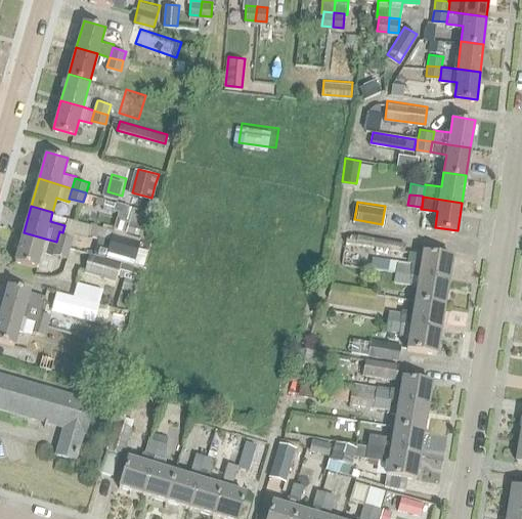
[(119,217),(116,227),(141,234),(147,215),(135,212),(132,211),(129,220),(119,217)]
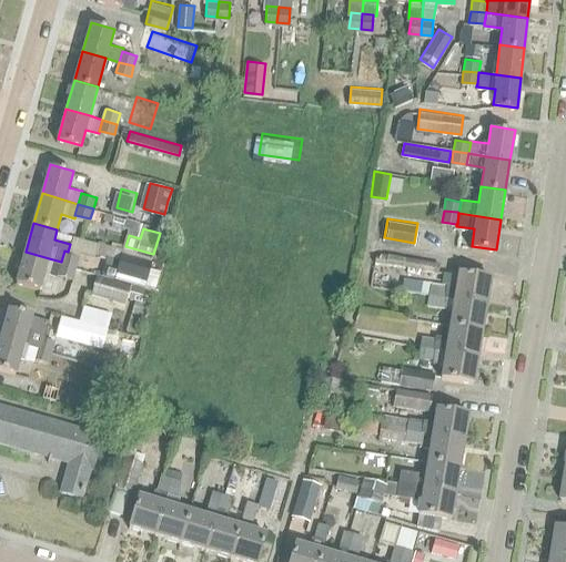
[(100,242),(97,252),(121,258),(115,277),(154,288),(163,259),(100,242)]
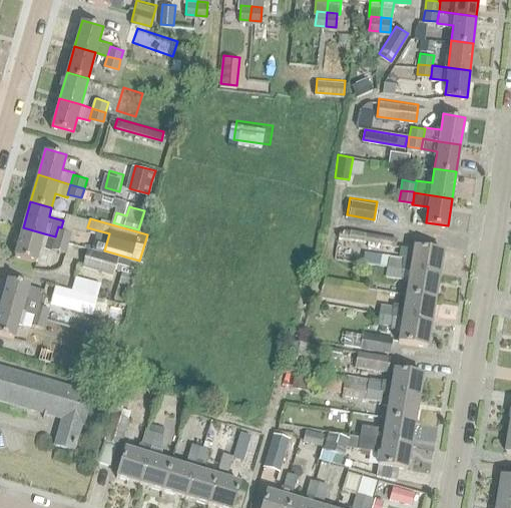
[(58,226),(55,236),(69,240),(71,232),(72,230),(61,227),(58,226)]
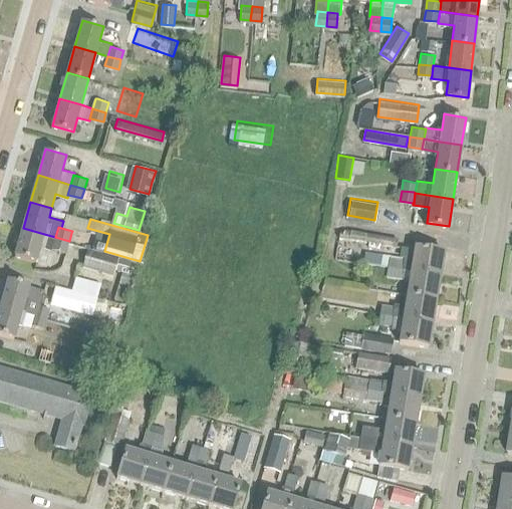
[(340,231),(339,235),(343,236),(343,235),(349,236),(393,244),(397,244),(398,236),(395,235),(351,228),(347,227),(346,232),(340,231)]
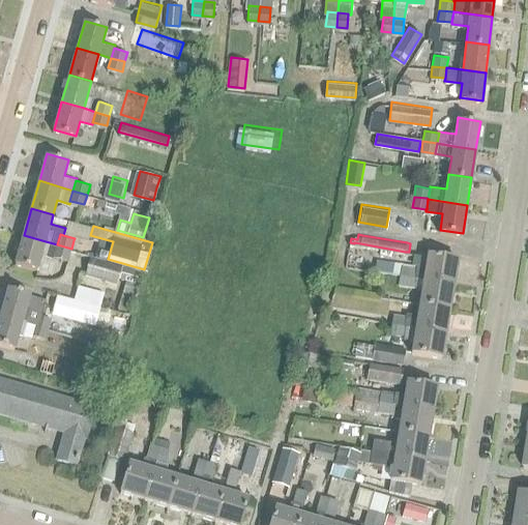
[(24,235),(16,262),(37,268),(42,253),(54,257),(55,255),(57,244),(46,241),(24,235)]
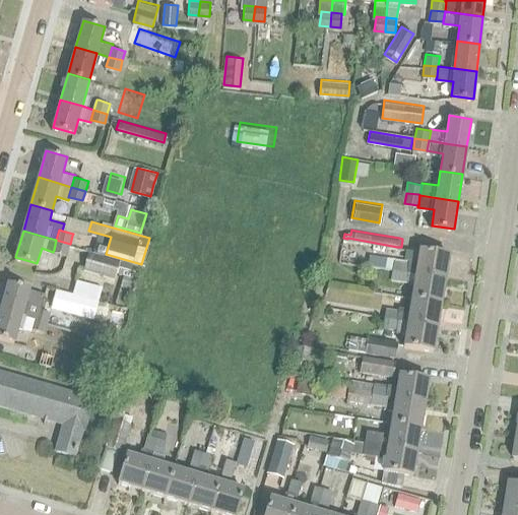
[(56,240),(54,250),(67,254),(69,245),(70,244),(56,240)]
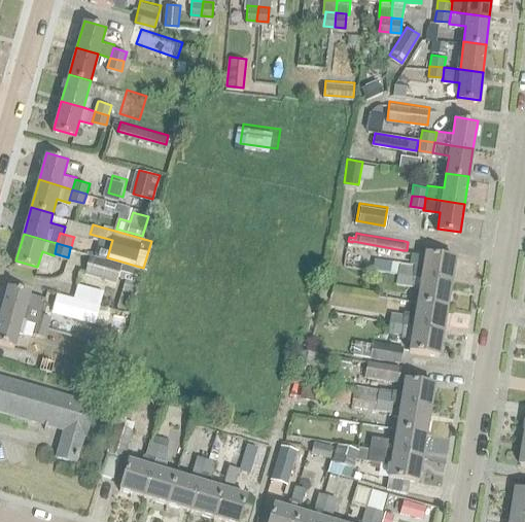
[(415,265),(413,274),(421,276),(452,281),(456,256),(425,251),(423,264),(415,263),(415,265)]
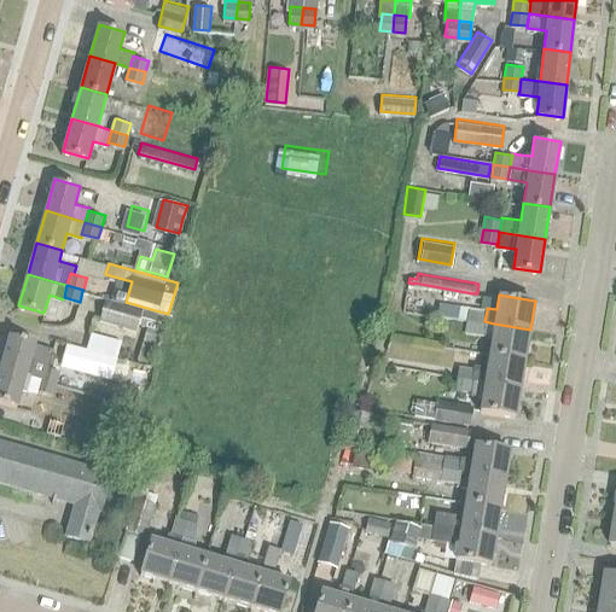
[(106,299),(100,318),(138,328),(140,321),(147,324),(161,327),(164,316),(143,310),(106,299)]
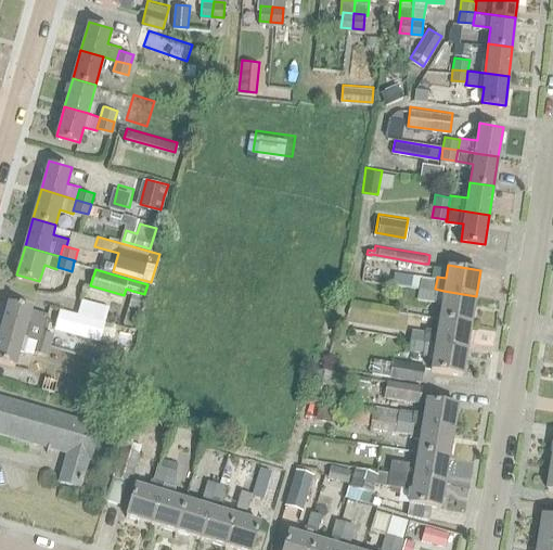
[(409,275),(408,284),(420,286),(422,277),(409,275)]
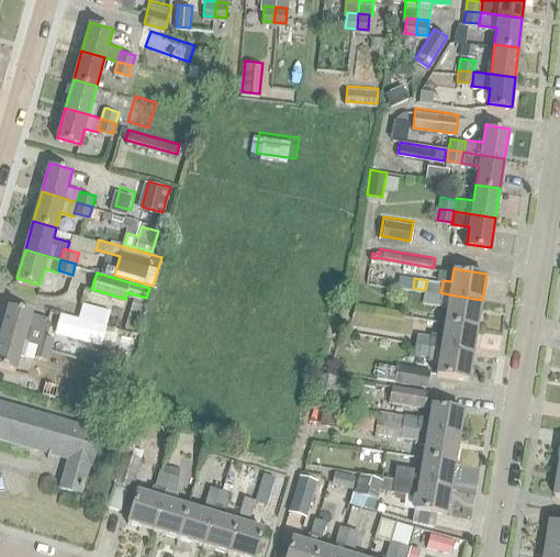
[(427,280),(425,290),(440,292),(443,282),(427,280)]
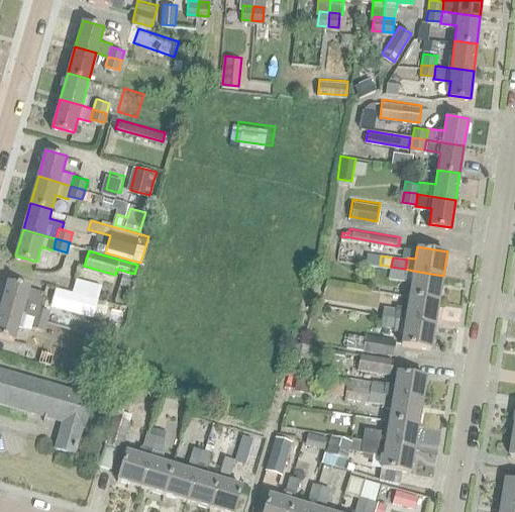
[(391,267),(390,276),(395,277),(404,278),(405,269),(391,267)]
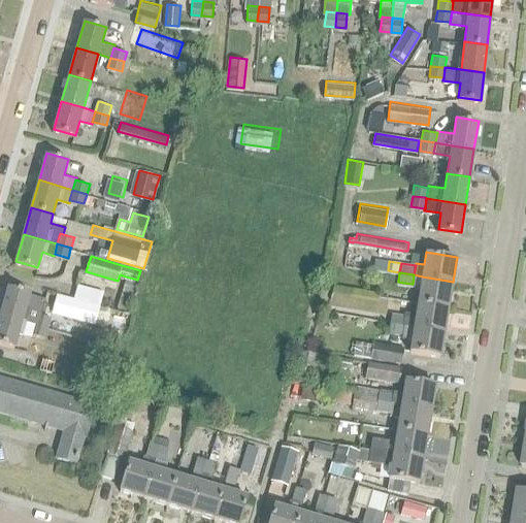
[(414,274),(413,284),(421,286),(418,300),(449,305),(453,282),(422,276),(414,274)]
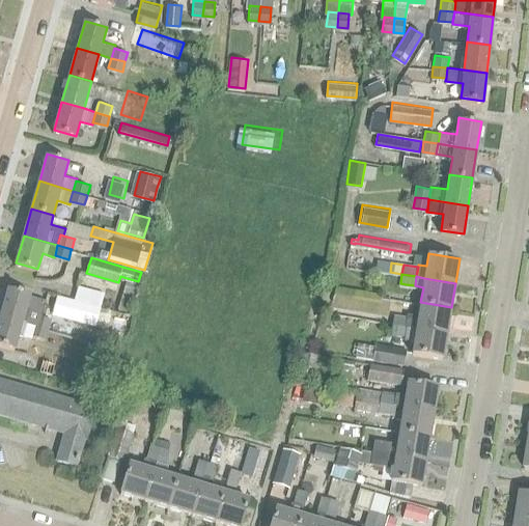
[(9,286),(1,314),(23,321),(35,324),(37,313),(42,315),(47,299),(30,295),(31,293),(9,286)]
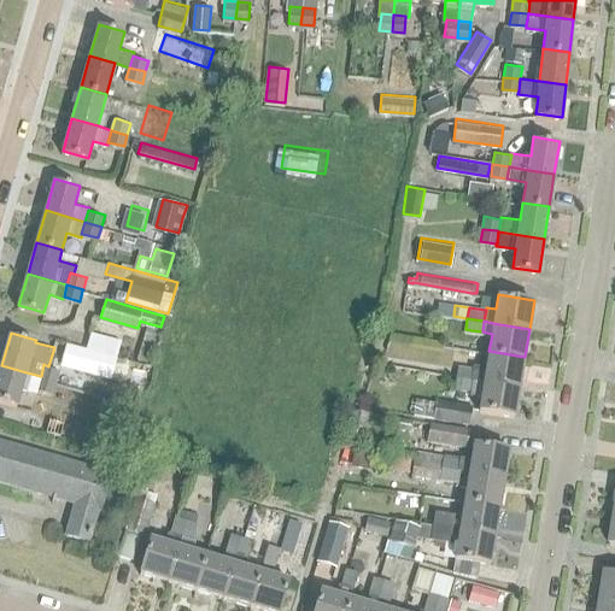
[(80,366),(111,375),(117,354),(86,346),(86,347),(80,366)]
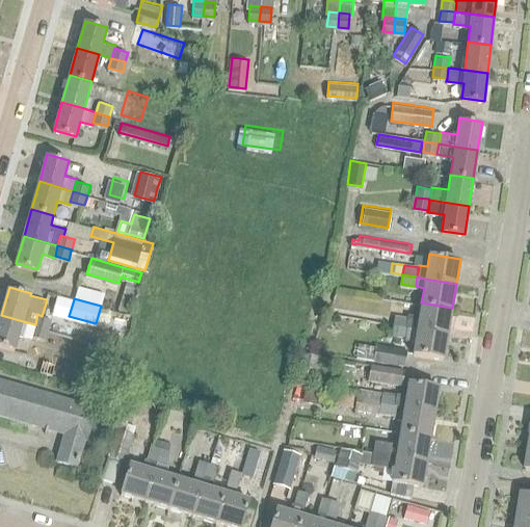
[(411,316),(408,325),(418,327),(448,332),(452,308),(421,302),(420,315),(411,313),(409,316),(411,316)]
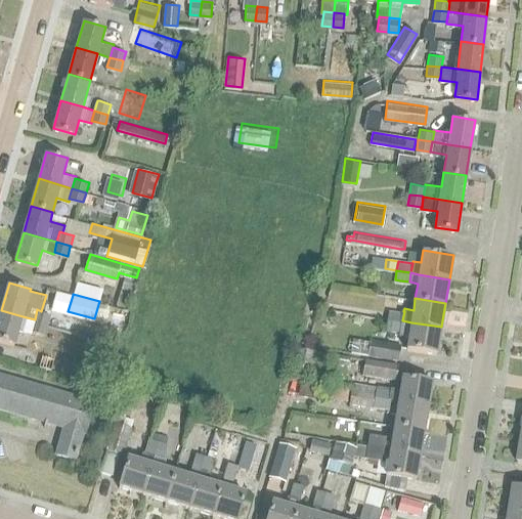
[(37,310),(35,319),(48,323),(51,313),(41,311),(37,309),(37,310)]
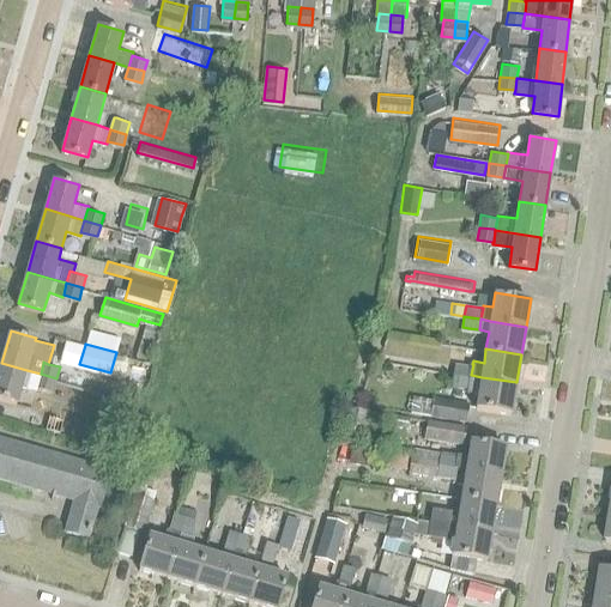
[(457,362),(455,372),(471,375),(473,364),(472,364),(457,362)]
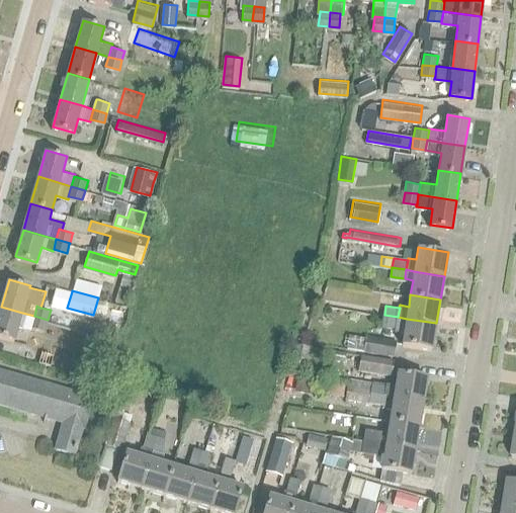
[(1,307),(0,310),(0,335),(14,340),(22,313),(1,307)]
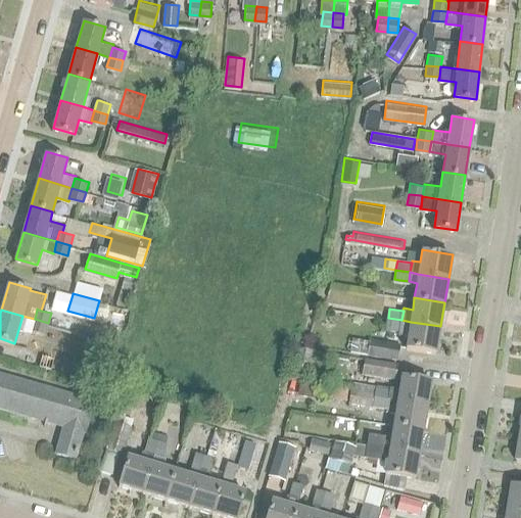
[(388,318),(386,327),(399,329),(400,329),(401,320),(388,318)]
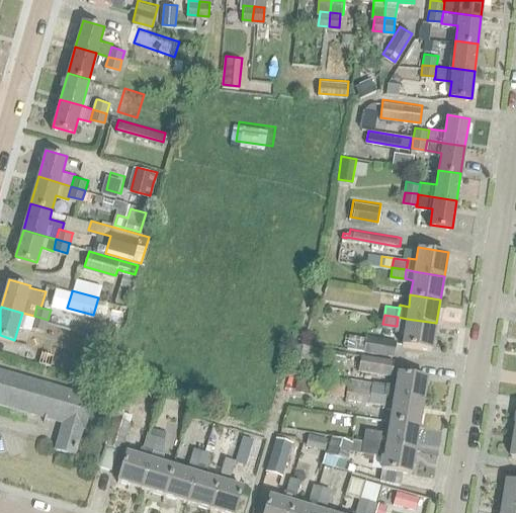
[(34,316),(31,326),(45,330),(48,320),(34,316)]
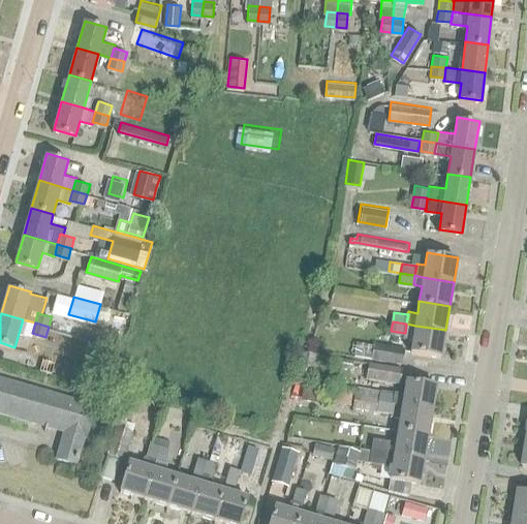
[(404,333),(404,336),(413,337),(411,349),(441,355),(445,330),(415,326),(406,324),(405,333),(404,333)]
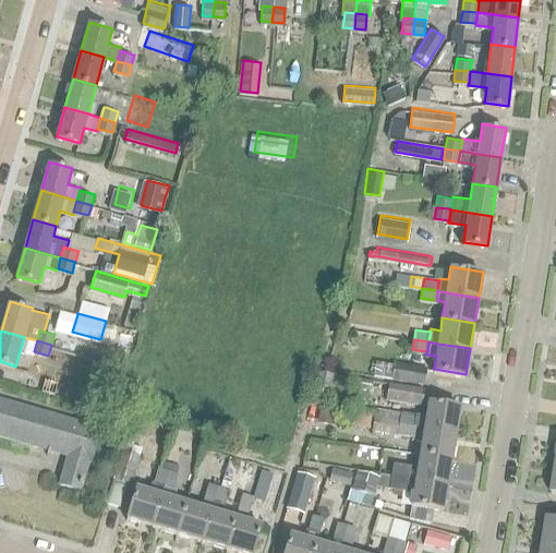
[(396,362),(394,375),(425,381),(427,365),(396,360),(396,362)]
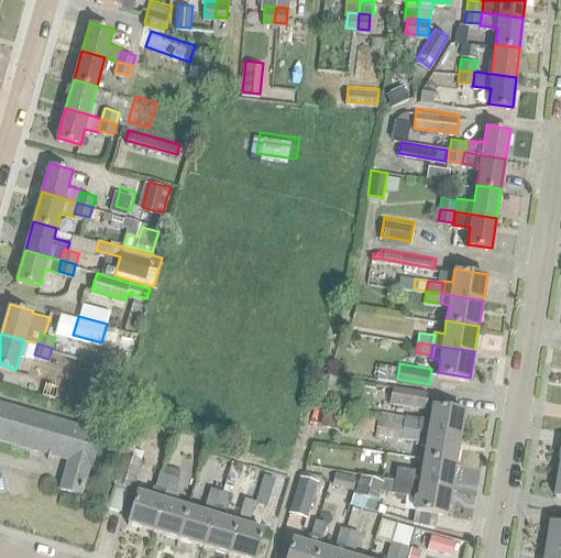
[(337,374),(321,371),(316,405),(329,407),(331,392),(333,393),(337,374)]
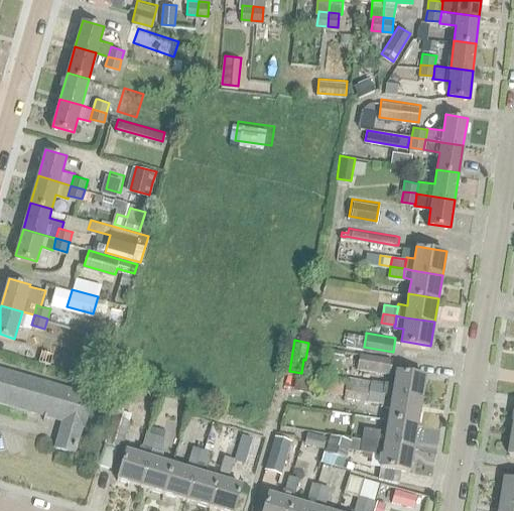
[(357,366),(390,372),(393,356),(360,351),(357,366)]
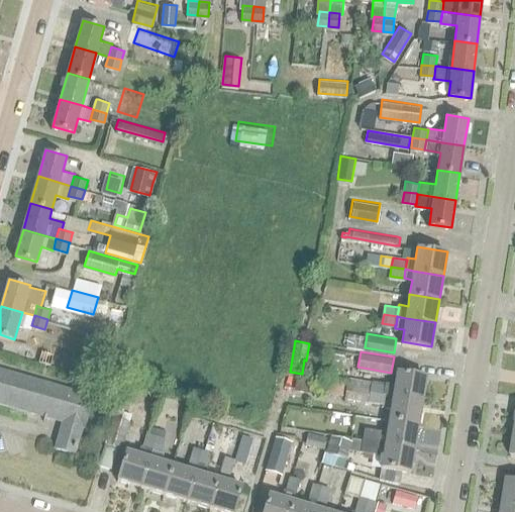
[(85,424),(94,394),(0,367),(0,400),(64,418),(57,445),(75,450),(82,423),(85,424)]
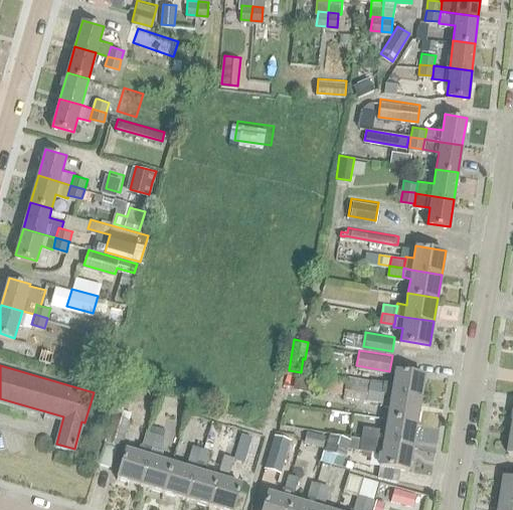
[(384,382),(383,391),(391,392),(421,397),(424,373),(395,368),(393,380),(385,379),(384,382)]
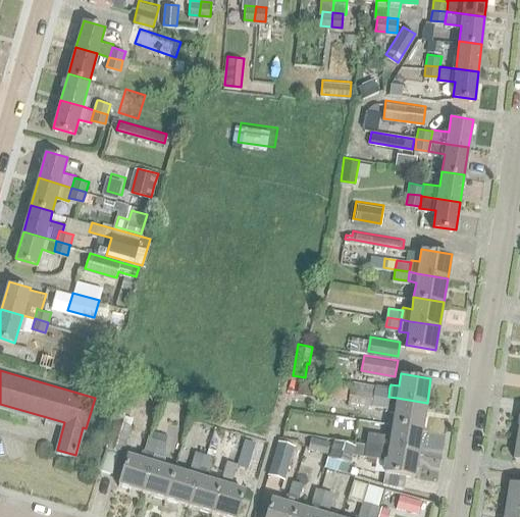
[(375,392),(374,395),(388,397),(390,388),(376,385),(375,392)]
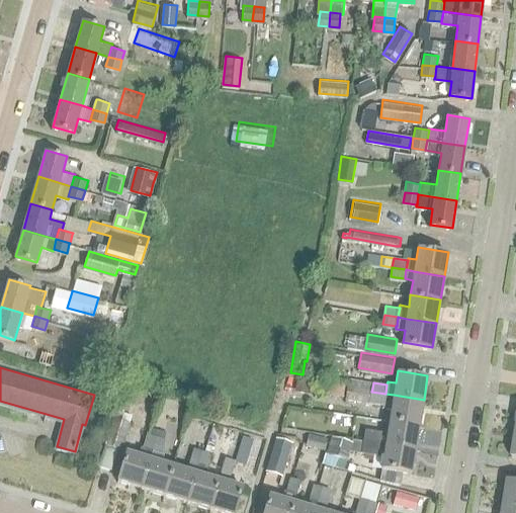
[(348,385),(346,397),(370,401),(371,392),(372,389),(351,385),(348,385)]
